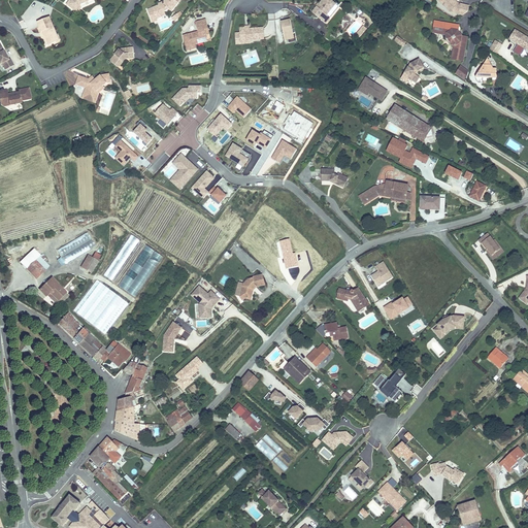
[(66,8),(73,13),(76,8),(80,7),(80,8),(92,3),(91,0),(93,0),(94,0),(99,1),(99,0),(104,1),(104,0),(71,0),(70,2),(66,8)]
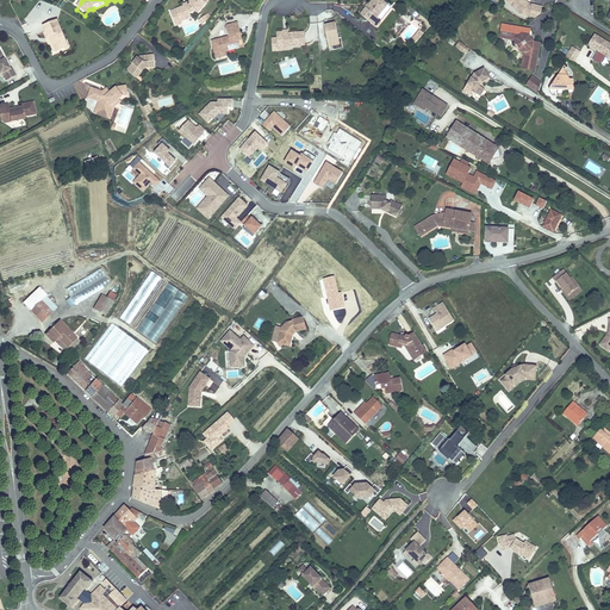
[(174,17),(178,24),(182,23),(184,24),(192,20),(191,16),(195,13),(199,16),(206,6),(198,0),(193,0),(190,5),(191,6),(188,7),(185,8),(179,11),(180,14),(174,17)]
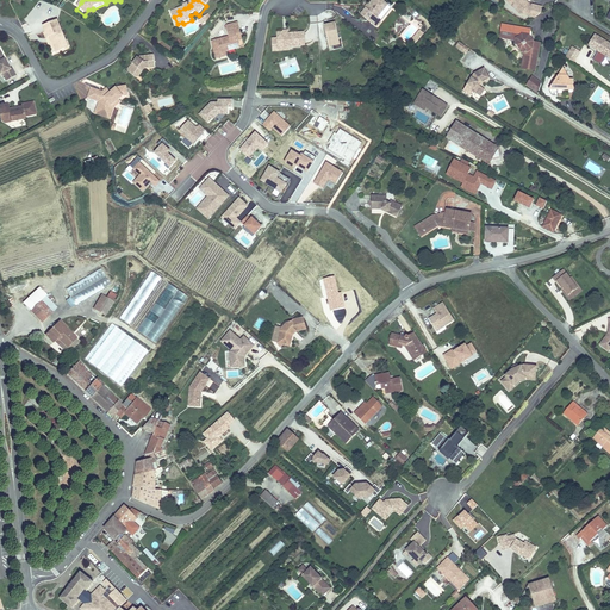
[(363,11),(359,17),(374,29),(379,23),(388,10),(385,7),(375,0),(371,0),(366,7),(363,11)]
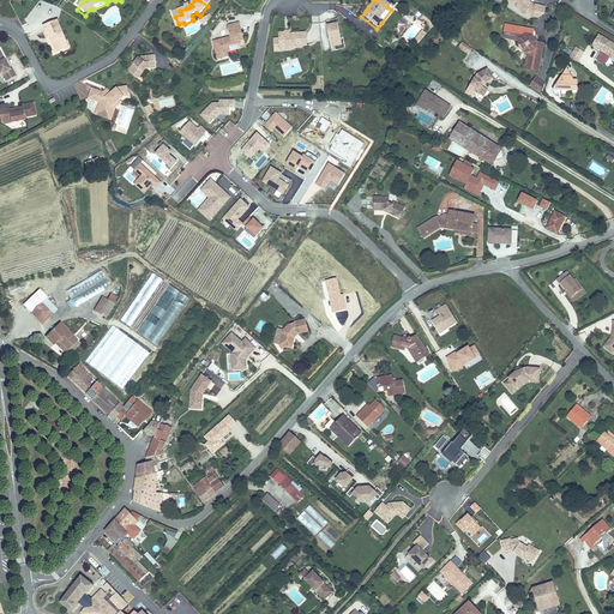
[(506,0),(509,5),(512,4),(519,11),(519,12),(522,14),(521,17),(535,20),(541,16),(543,11),(531,7),(530,7),(530,8),(528,6),(529,5),(522,0),(506,0)]
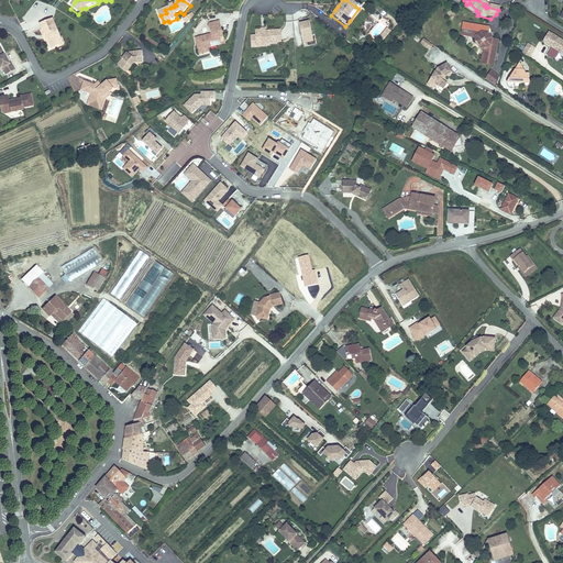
[(78,14),(83,18),(88,10),(99,6),(98,3),(86,9),(86,8),(81,9),(78,14)]
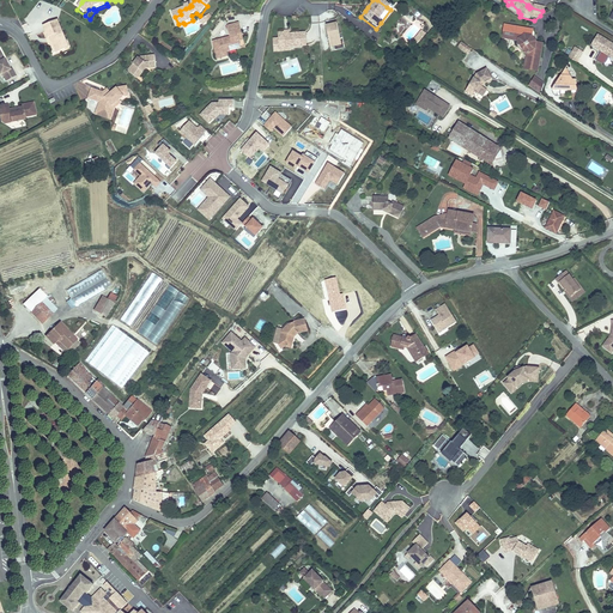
[(511,4),(508,5),(520,17),(521,14),(519,12),(519,11),(511,4)]
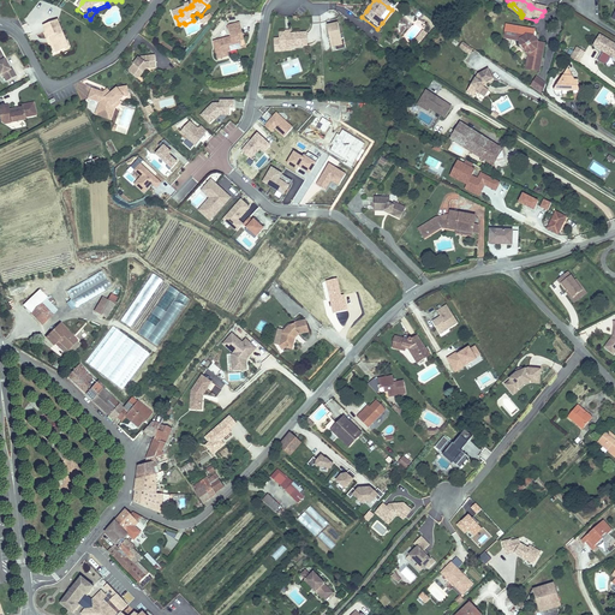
[(58,24),(42,30),(47,42),(49,41),(51,41),(52,46),(57,57),(65,53),(61,46),(66,43),(58,24)]
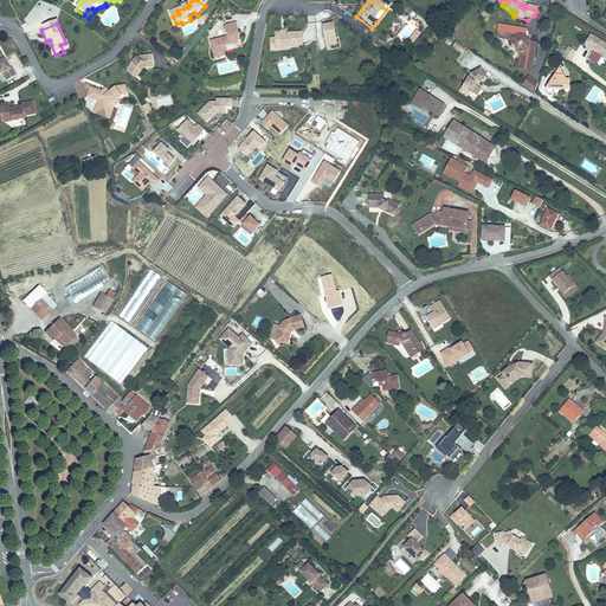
[(227,38),(210,43),(214,60),(225,58),(224,53),(224,50),(226,49),(226,50),(238,47),(237,42),(236,37),(239,36),(237,25),(225,27),(227,38)]
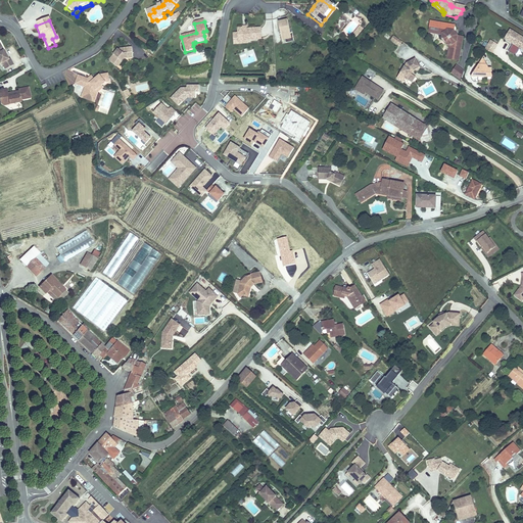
[(286,22),(277,26),(279,37),(281,44),(284,43),(290,41),(289,38),(289,35),(286,22)]
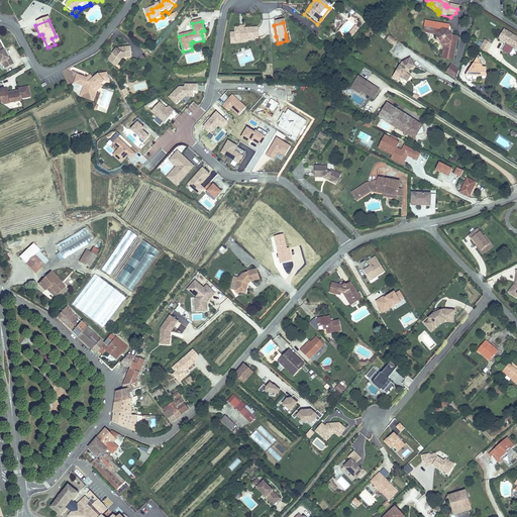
[(424,23),(422,32),(424,34),(435,36),(435,41),(438,46),(442,47),(440,61),(451,63),(455,39),(455,38),(449,37),(447,33),(446,32),(447,29),(443,28),(442,26),(424,23)]
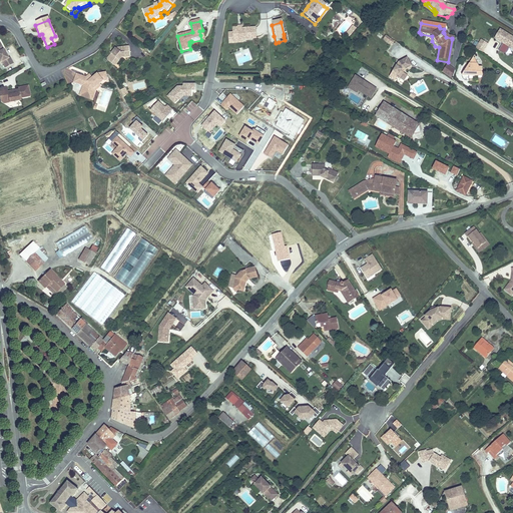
[(241,43),(241,42),(255,41),(254,30),(241,31),(240,30),(236,30),(232,30),(232,35),(232,43),(241,43)]
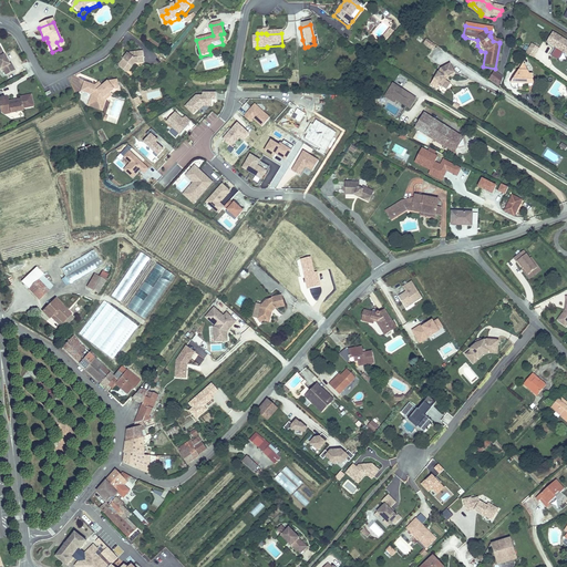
[(563,58),(566,50),(566,45),(550,35),(544,45),(553,51),(547,59),(555,63),(559,55),(563,58)]
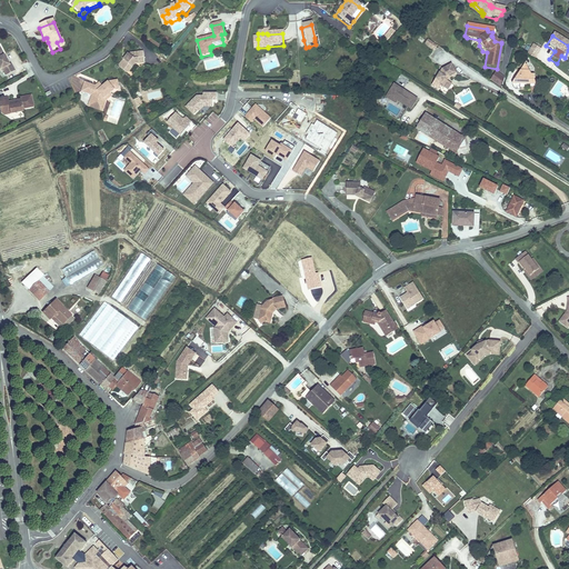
[(258,39),(252,39),(253,50),(268,50),(268,48),(258,48),(258,39)]
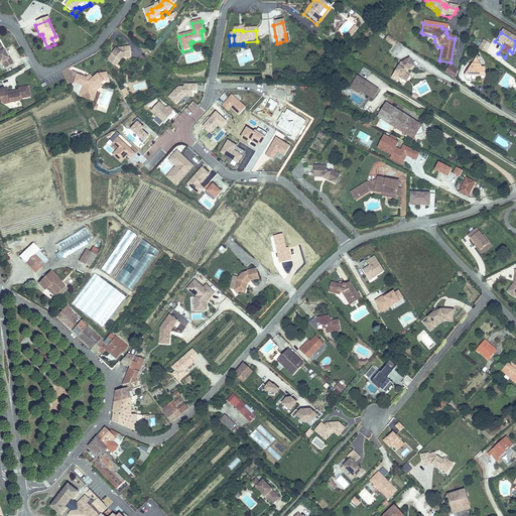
[(391,46),(395,42),(386,36),(383,41),(391,46)]
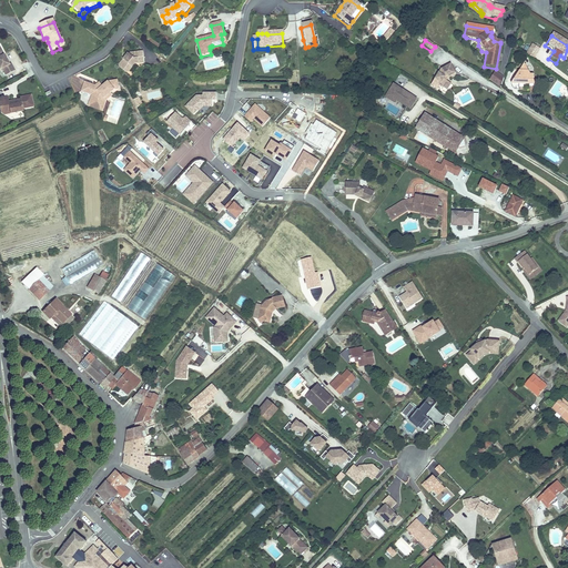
[(0,50),(0,72),(1,72),(6,79),(14,74),(10,67),(9,68),(6,60),(4,61),(3,58),(0,50)]
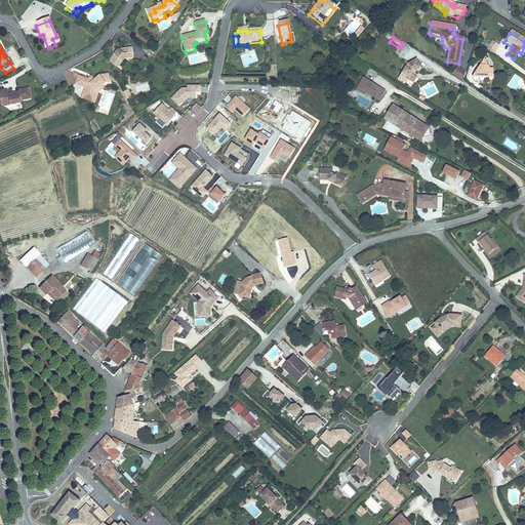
[(490,57),(494,50),(487,46),(484,52),(490,57)]
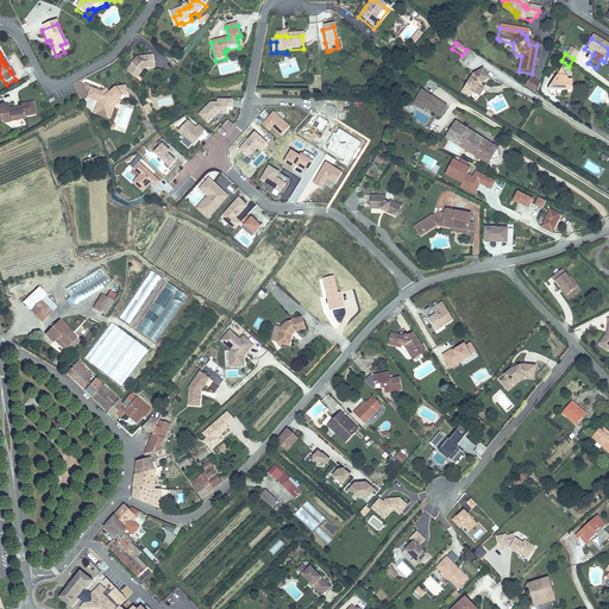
[(151,60),(139,61),(138,61),(137,61),(135,63),(137,64),(133,68),(132,67),(127,73),(129,75),(135,81),(138,80),(144,71),(152,71),(151,60)]
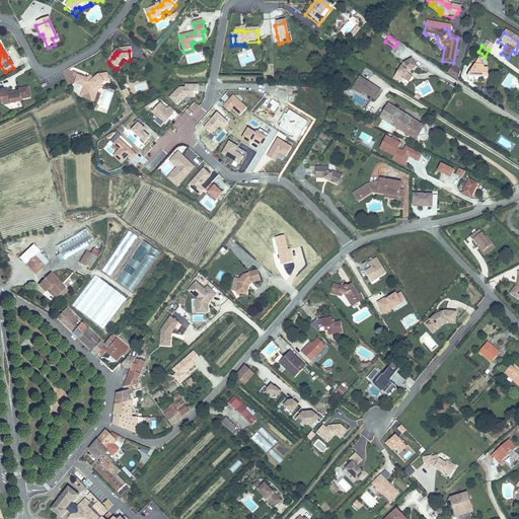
[(402,81),(405,77),(402,76),(404,72),(406,74),(408,72),(415,67),(409,60),(399,67),(393,76),(402,81)]
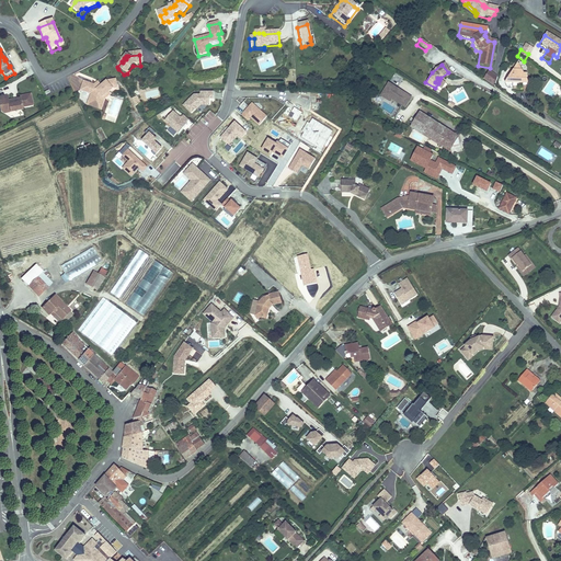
[(505,71),(504,86),(527,88),(518,76),(514,76),(515,72),(511,71),(511,69),(507,71),(505,71)]
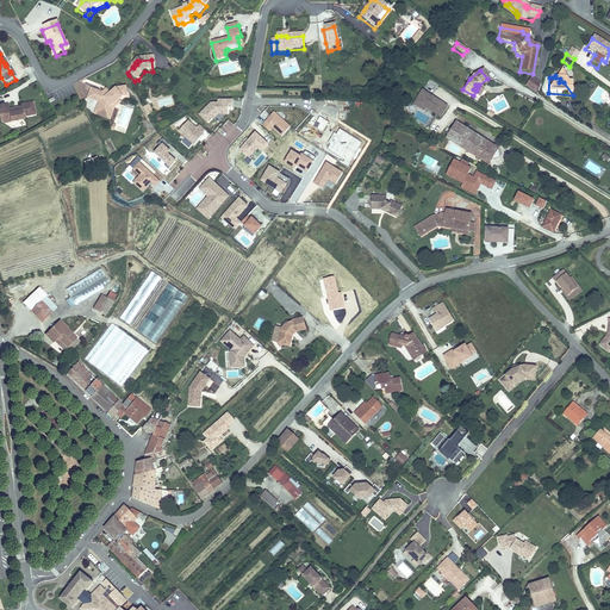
[(522,86),(535,95),(537,85),(528,78),(522,86)]
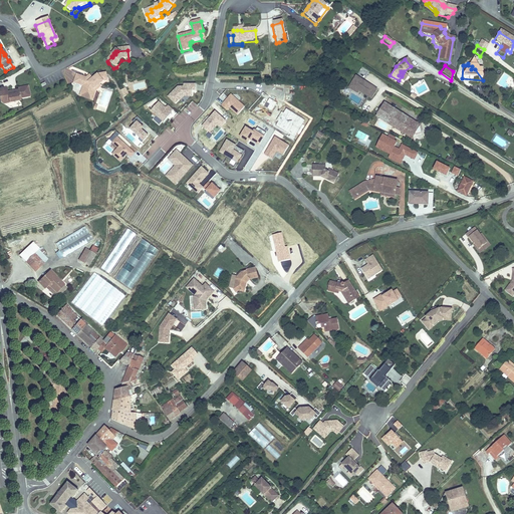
[(76,76),(73,85),(82,89),(80,95),(90,98),(93,91),(93,92),(100,86),(103,84),(107,83),(106,75),(97,76),(92,80),(88,83),(85,80),(76,76)]
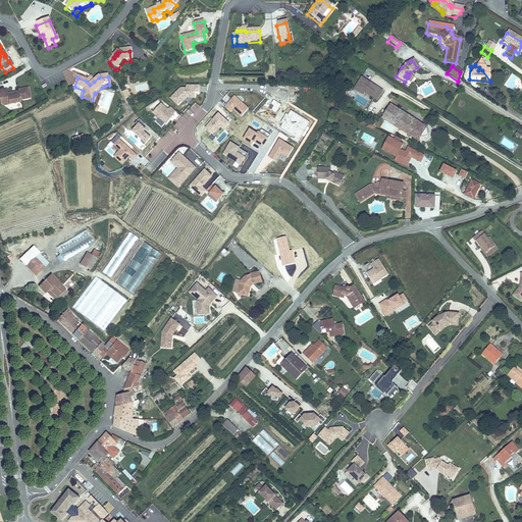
[(401,82),(404,84),(405,82),(396,76),(393,81),(398,85),(401,82)]
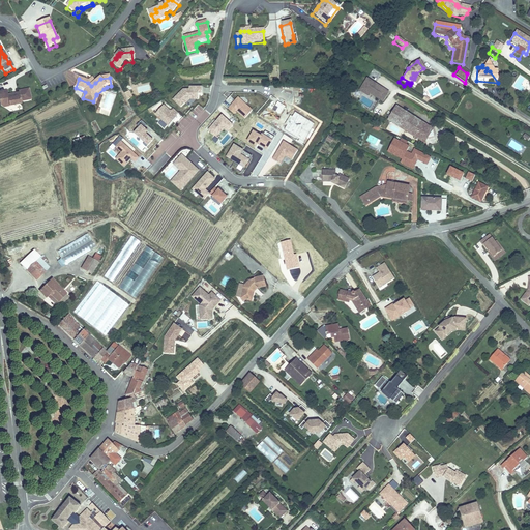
[(364,81),(357,93),(365,98),(366,96),(367,94),(371,96),(370,97),(380,105),(386,95),(364,81)]
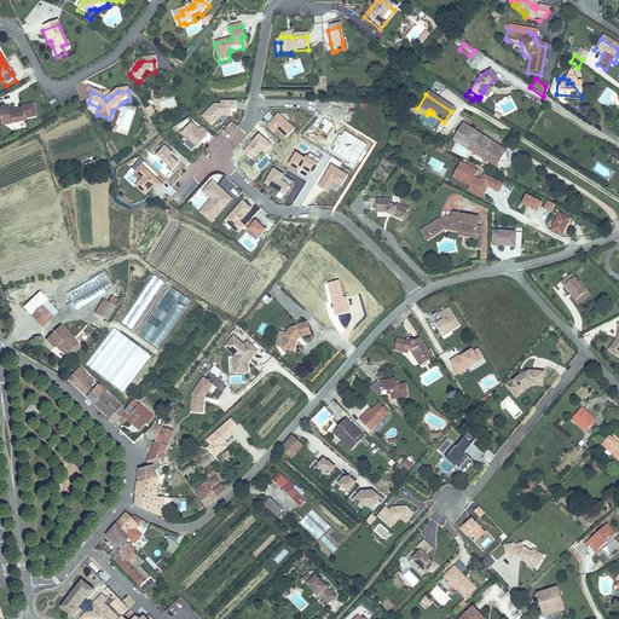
[(203,110),(203,120),(231,120),(231,109),(236,109),(236,100),(220,100),(220,103),(212,104),(212,110),(203,110)]
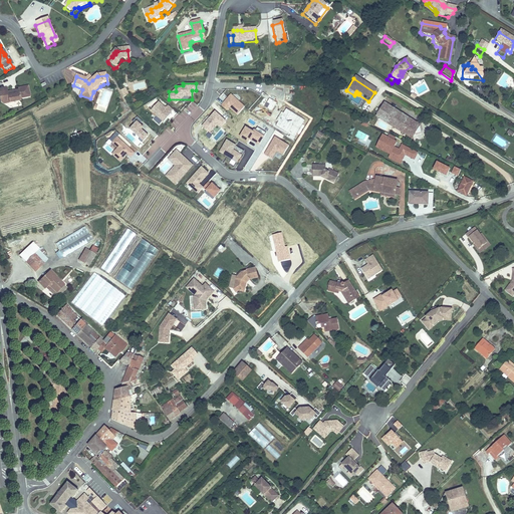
[(80,95),(79,98),(92,103),(96,93),(101,88),(100,86),(93,92),(93,91),(90,98),(80,95)]
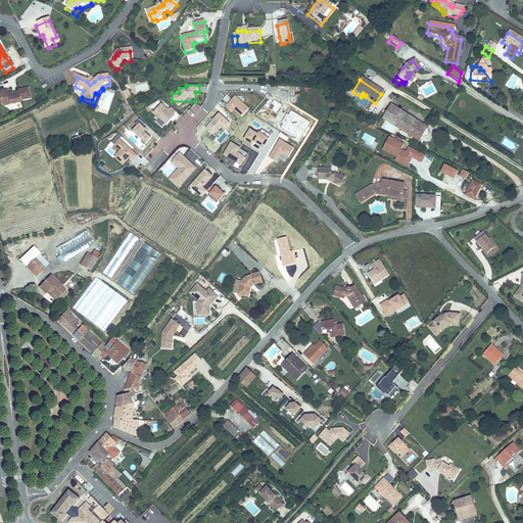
[(126,98),(131,96),(128,89),(123,91),(126,98)]
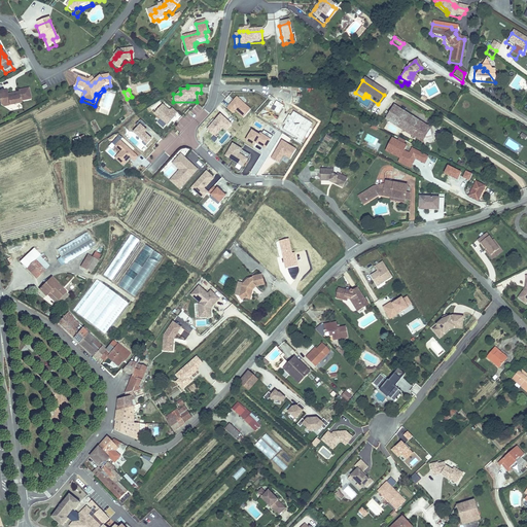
[(0,94),(0,103),(1,107),(8,106),(9,109),(15,108),(15,107),(21,106),(20,104),(30,102),(27,92),(18,94),(18,95),(13,96),(14,97),(11,98),(11,96),(7,97),(7,93),(0,94)]
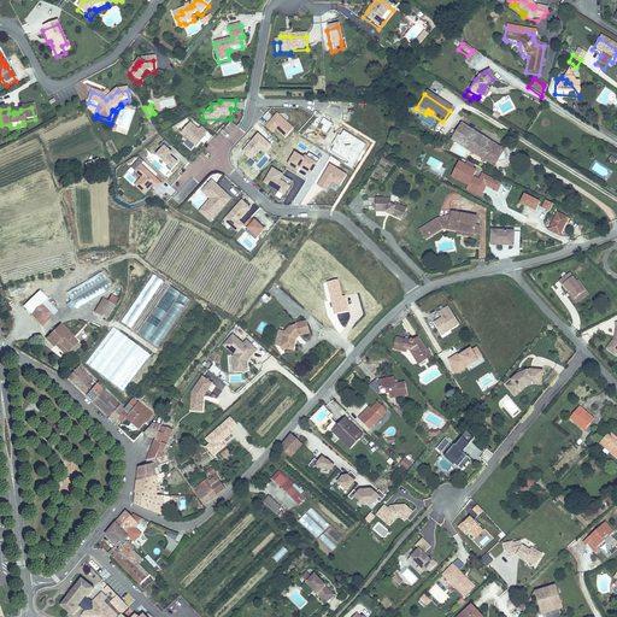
[(265,127),(272,133),(275,130),(285,139),(294,128),(276,112),(265,127)]
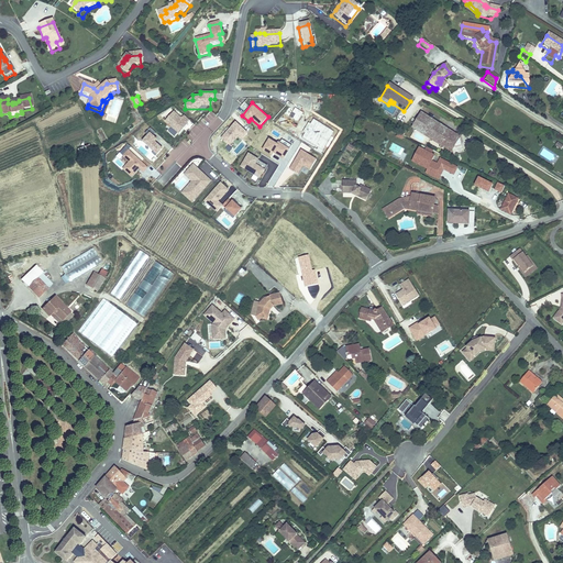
[(174,138),(190,121),(184,114),(180,118),(173,110),(163,121),(170,128),(167,131),(174,138)]
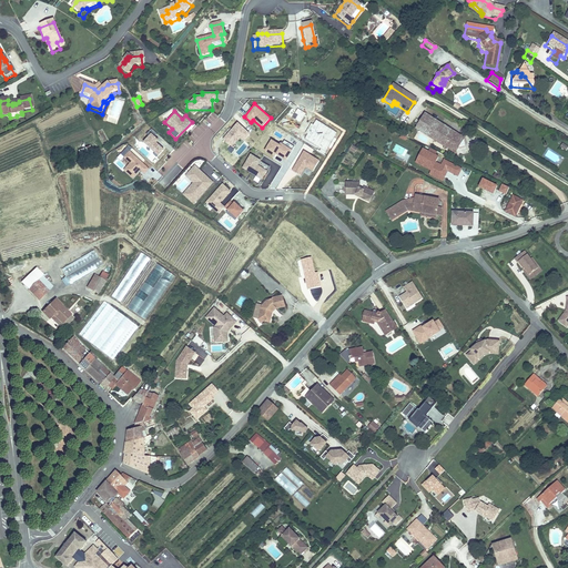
[(456,139),(422,118),(415,128),(409,128),(412,135),(415,134),(433,145),(437,145),(438,153),(462,150),(458,138),(456,139)]
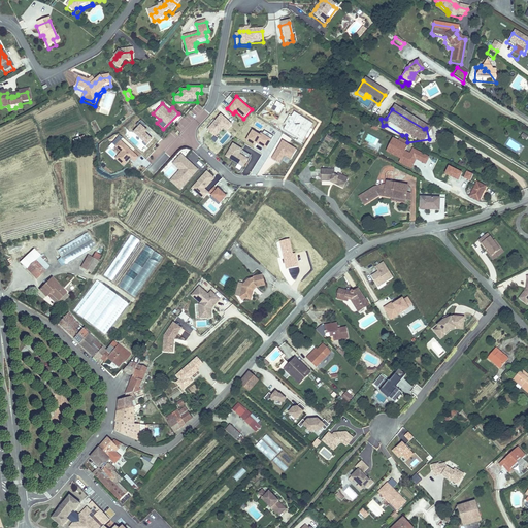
[(215,137),(224,129),(226,132),(233,126),(222,113),(206,128),(215,137)]
